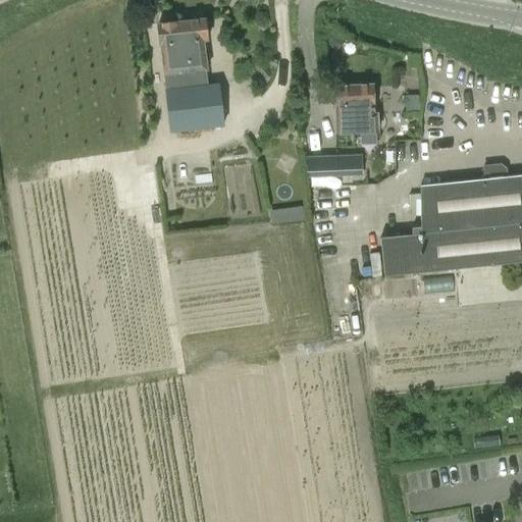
[(158,25),(166,91),(171,133),(223,127),(218,85),(208,87),(206,72),(207,72),(203,42),(208,42),(205,20),(158,25)]
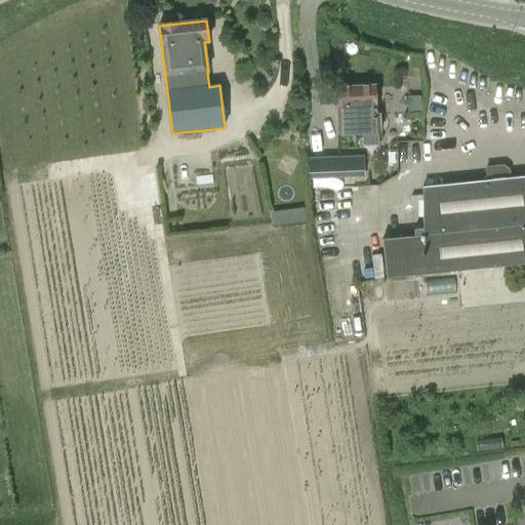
[(336,35),(328,43),(335,51),(345,43),(336,35)]
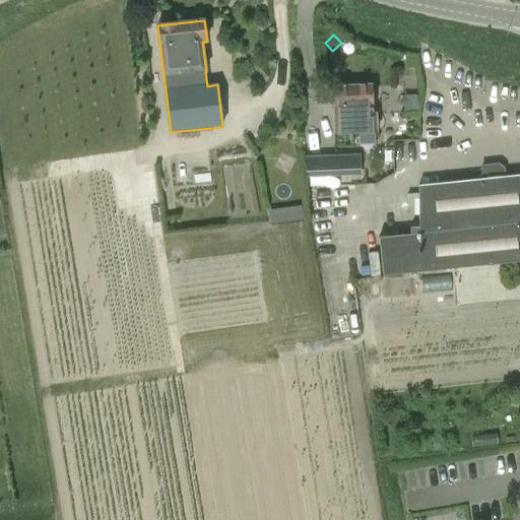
[(405,56),(405,68),(416,68),(416,56),(405,56)]
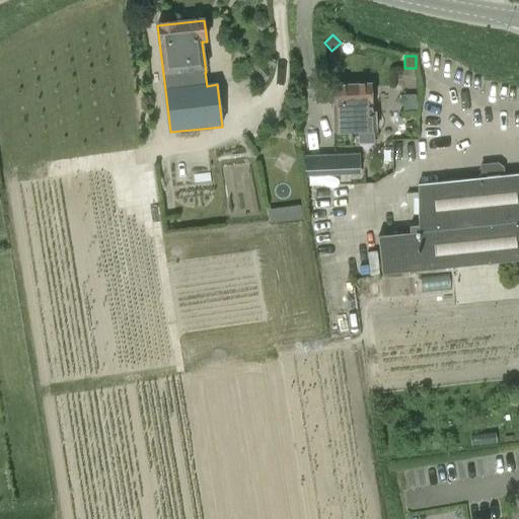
[(256,71),(263,79),(269,74),(263,66),(256,71)]
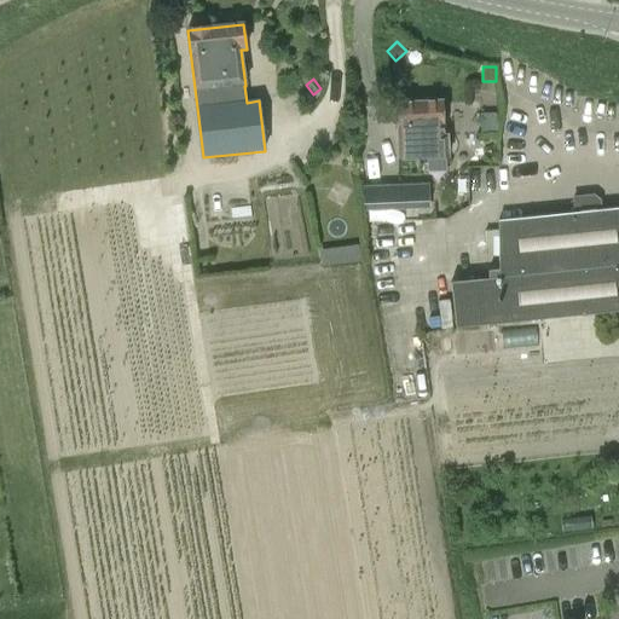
[(399,160),(427,158),(428,168),(445,167),(445,158),(447,158),(447,136),(444,136),(443,102),(395,103),(397,127),(398,127),(399,160)]
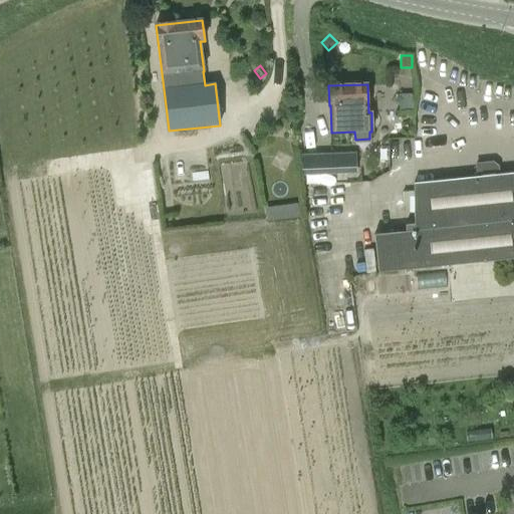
[(399,110),(413,110),(412,94),(398,94),(399,110)]
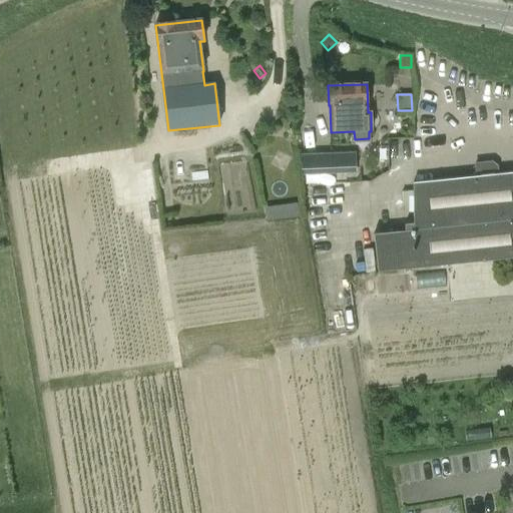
[(327,103),(319,104),(319,113),(328,112),(327,103)]
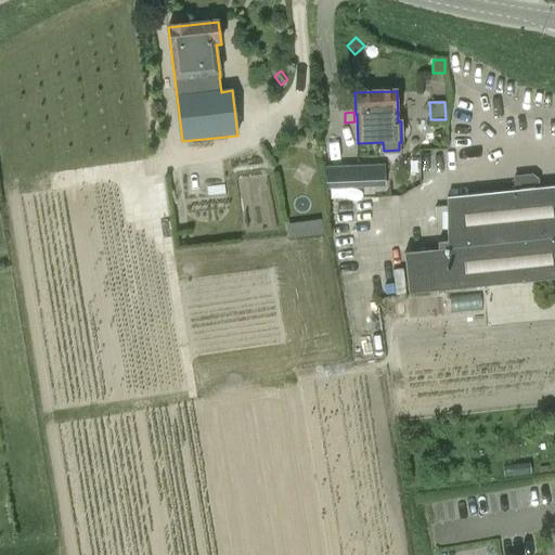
[(384,167),(327,169),(327,189),(384,186),(384,167)]
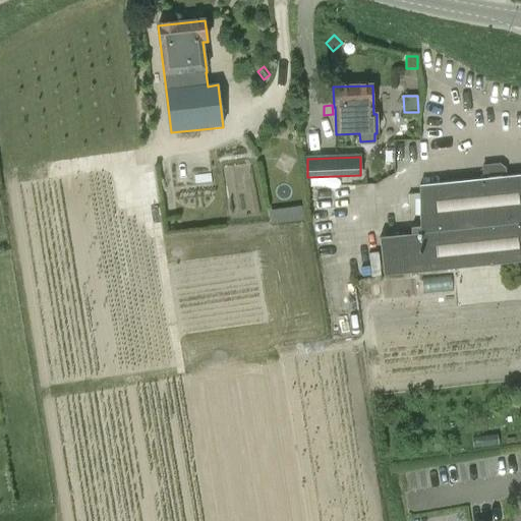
[(482,181),(419,187),(419,194),(418,216),(420,228),(410,228),(411,235),(380,238),(383,277),(520,263),(520,176),(506,178),(505,169),(500,164),(481,166),(482,181)]
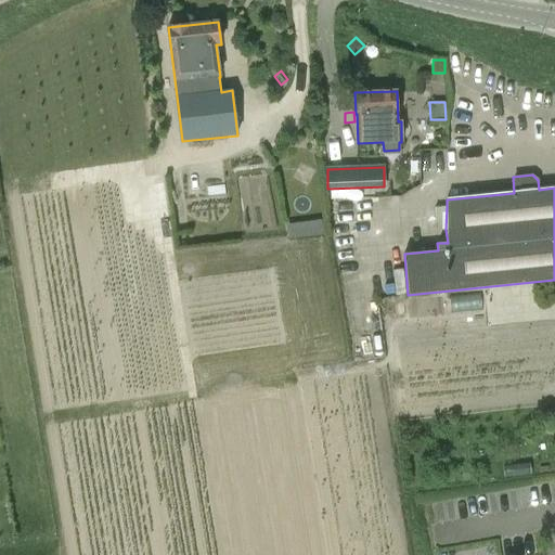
[(446,230),(447,207),(435,208),(435,230),(446,230)]
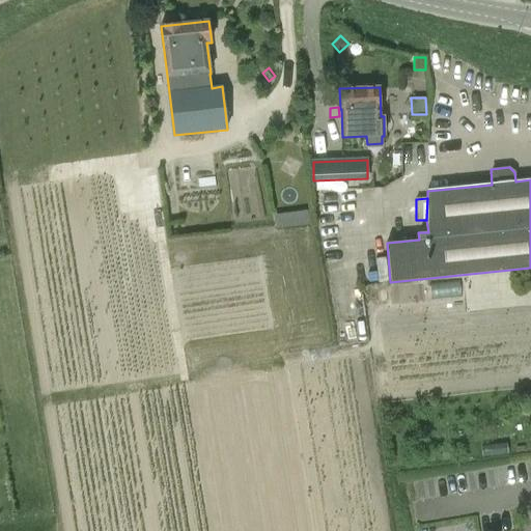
[(507,453),(506,443),(481,446),(482,456),(507,453)]
